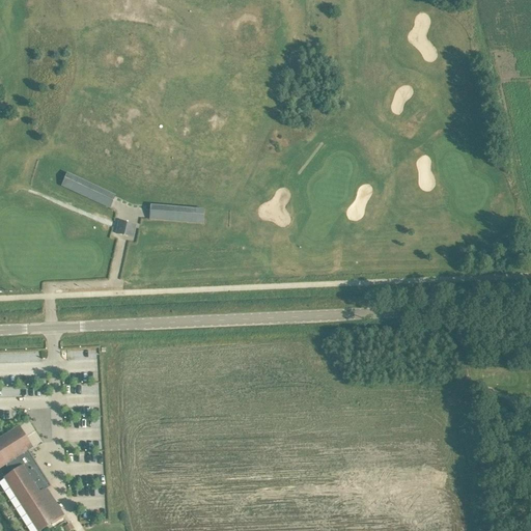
[(111,207),(116,194),(66,172),(61,186),(111,207)]
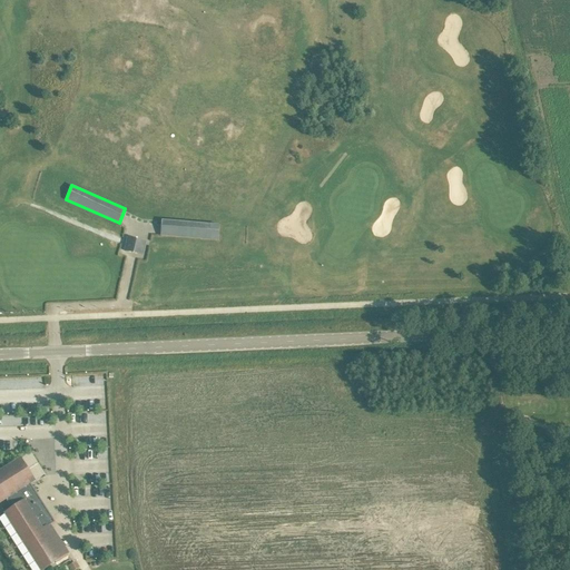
[(161,220),(160,236),(218,238),(219,223),(161,220)]
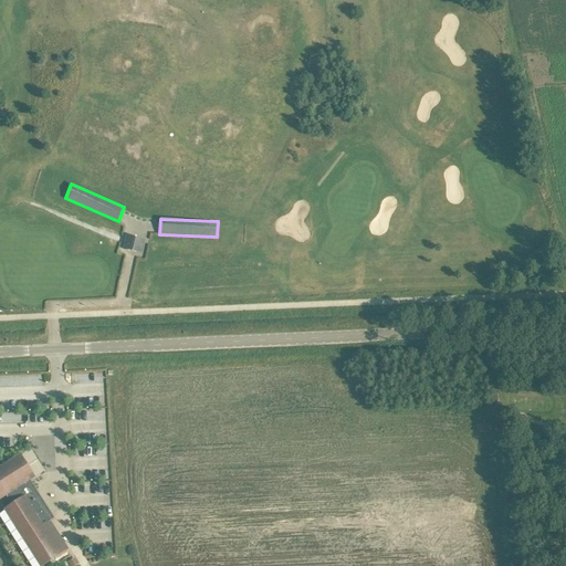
[(123,249),(143,254),(146,240),(126,234),(123,249)]
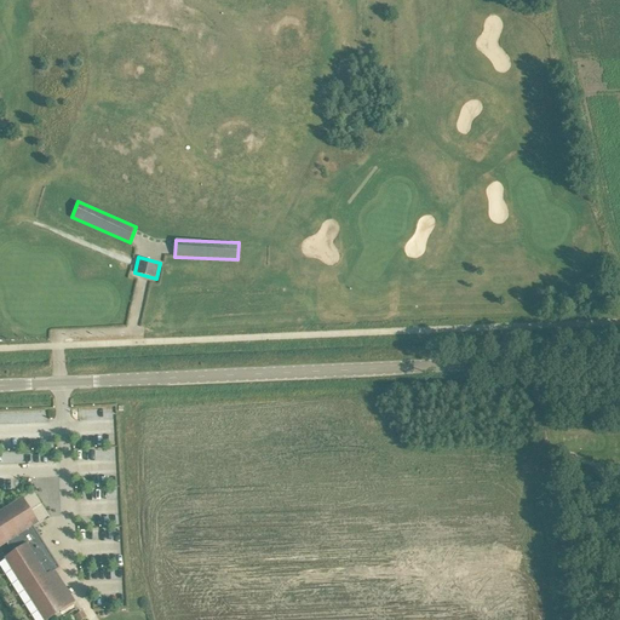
[(33,492),(22,499),(39,523),(50,515),(33,492)]
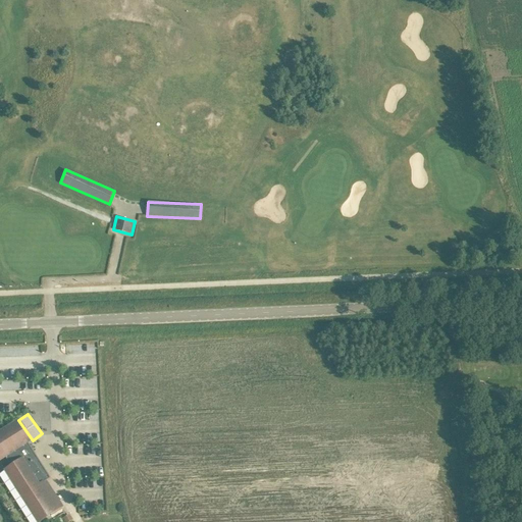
[(0,463),(7,459),(11,466),(4,471),(36,521),(42,521),(64,508),(47,482),(51,479),(25,441),(19,446),(7,427),(2,431),(0,427),(0,463)]
